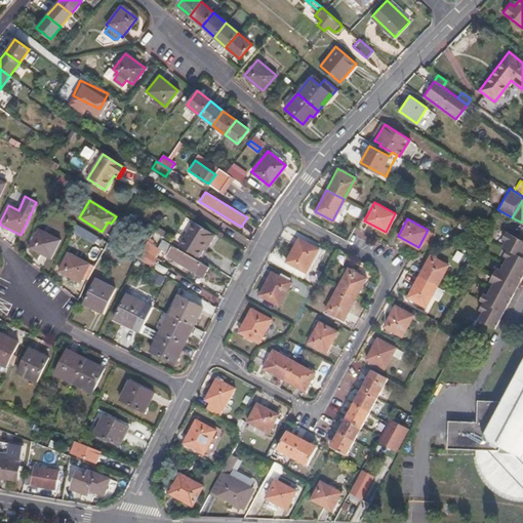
[(176,245),(197,257),(204,244),(206,245),(213,235),(191,222),(176,245)]
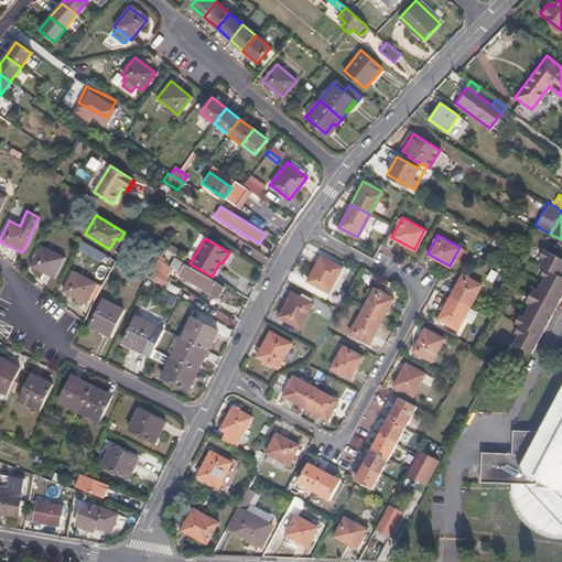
[(63,258),(40,246),(31,266),(54,277),(63,258)]
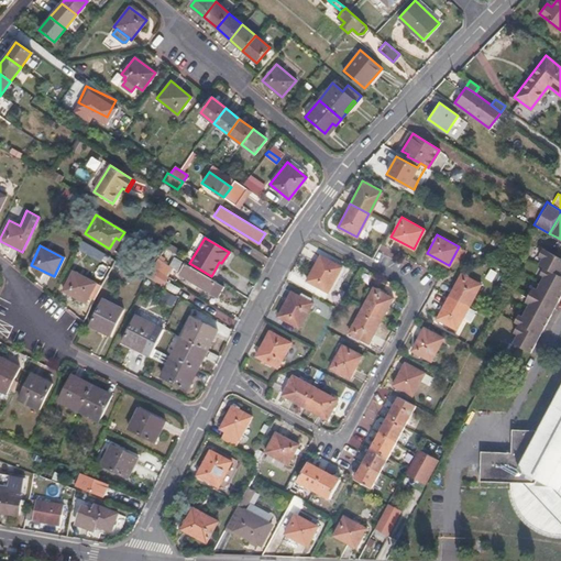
[(554,299),(557,300),(560,292),(560,274),(559,273),(560,268),(560,257),(541,246),(536,255),(541,259),(539,263),(545,266),(541,272),(545,273),(536,289),(534,288),(527,299),(530,300),(521,317),(518,316),(514,323),(517,325),(513,332),(517,334),(513,343),(529,353),(535,342),(532,341),(539,328),(541,329),(551,311),(548,310),(554,299)]
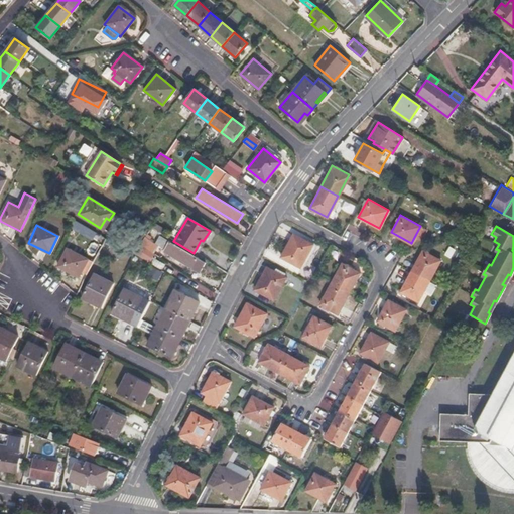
[(164,235),(150,227),(139,244),(152,252),(156,245),(163,249),(162,251),(190,268),(197,258),(162,238),(164,235)]
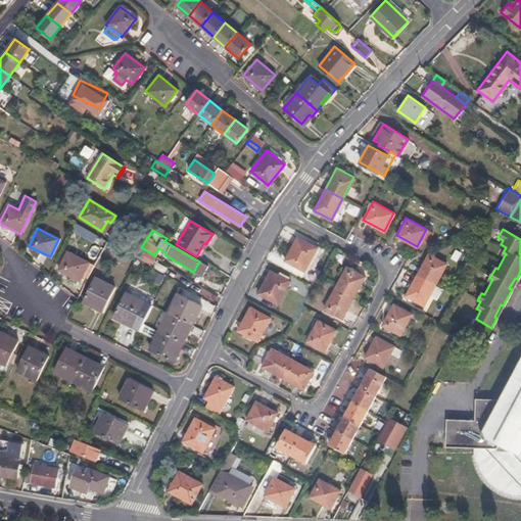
[(296,236),(285,259),(304,270),(317,246),(296,236)]
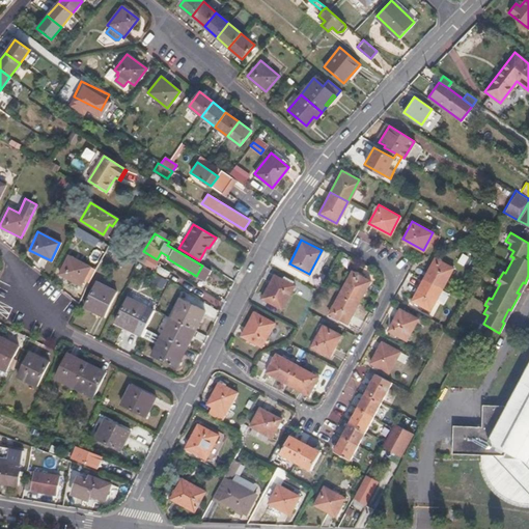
[(89,267),(67,255),(58,274),(80,285),(82,281),(89,267)]
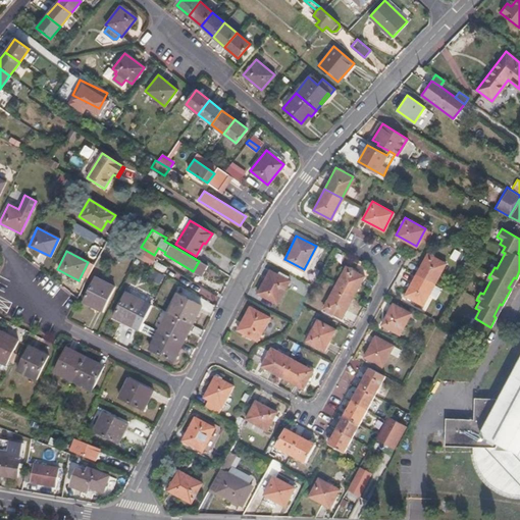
[(415,274),(433,283),(446,262),(427,253),(415,274)]
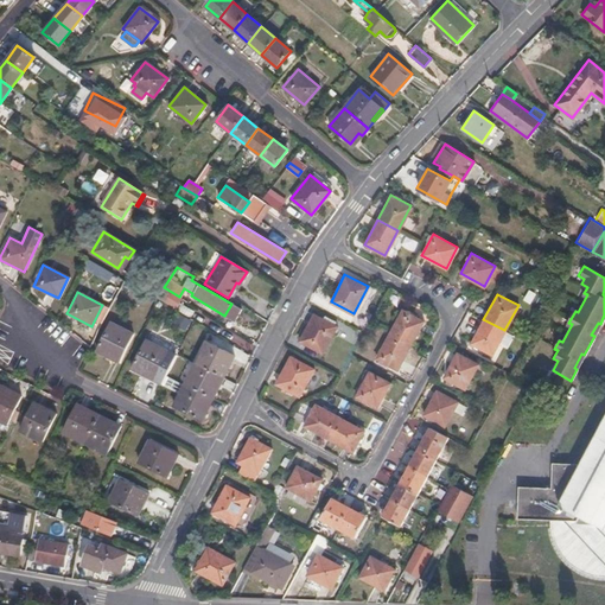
[(102,305),(94,322),(100,325),(109,309),(102,305)]
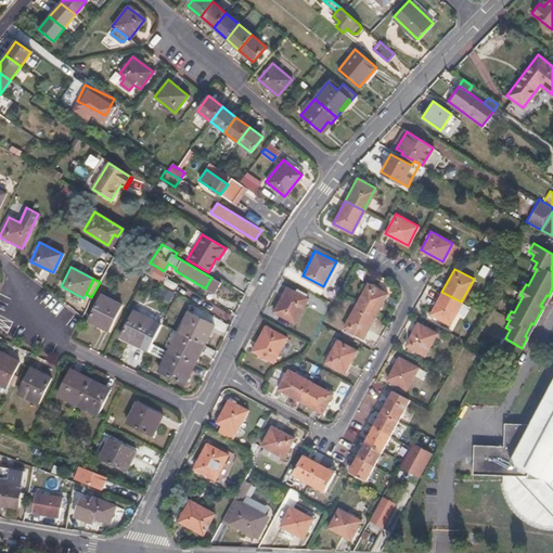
[(355,305),(375,314),(387,292),(367,282),(355,305)]
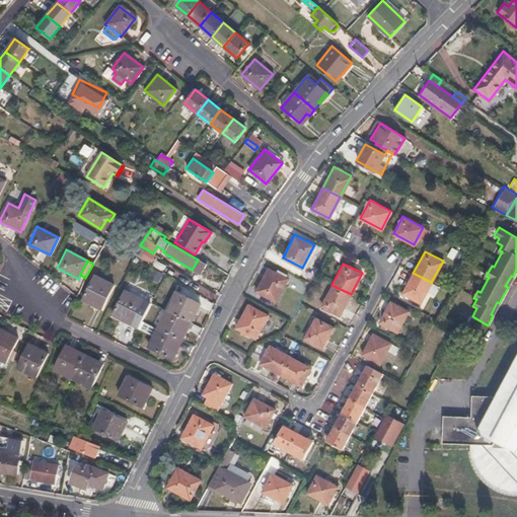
[(287,278),(268,268),(255,290),(275,300),(287,278)]
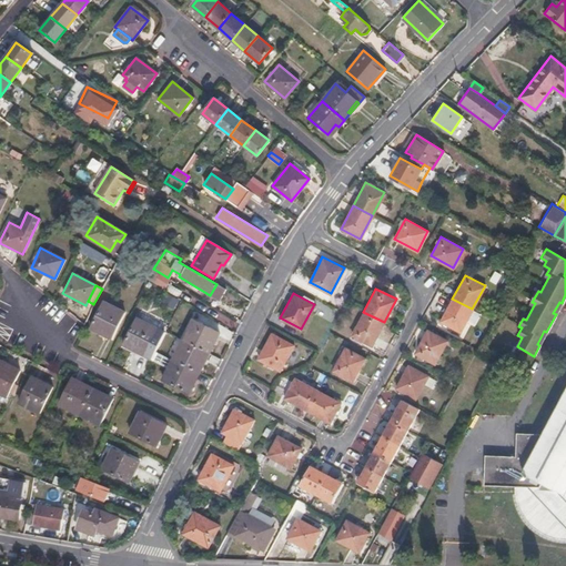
[(460,331),(472,309),(452,299),(441,321),(460,331)]
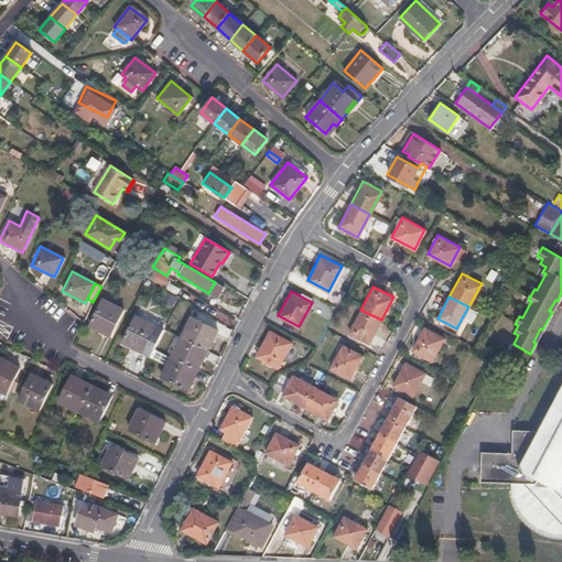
[(97,330),(97,328),(109,334),(122,310),(103,300),(89,325),(97,330)]
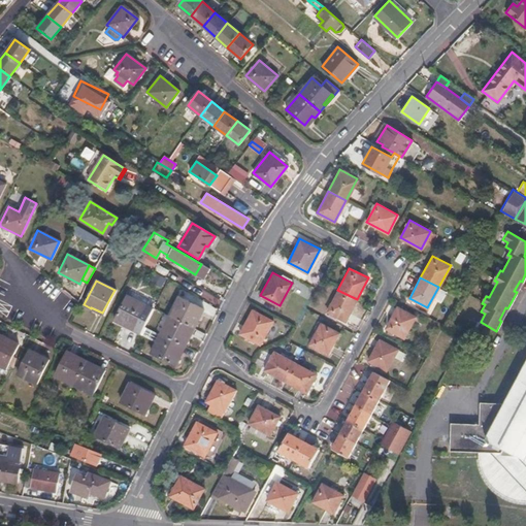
[(346,321),(357,299),(337,290),(326,310),(346,321)]
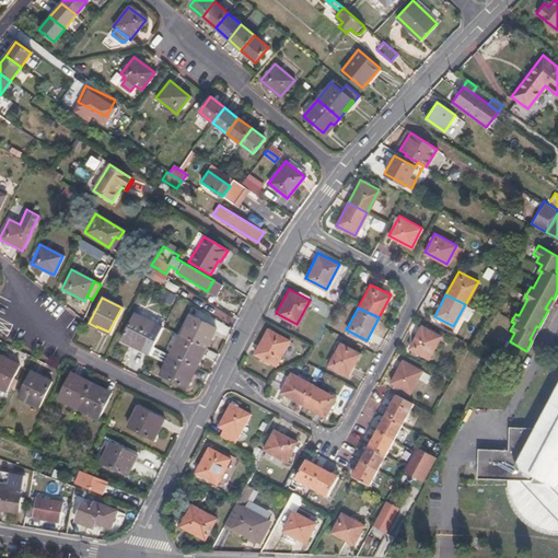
[(128,343),(129,341),(142,348),(154,323),(134,313),(120,339),(128,343)]
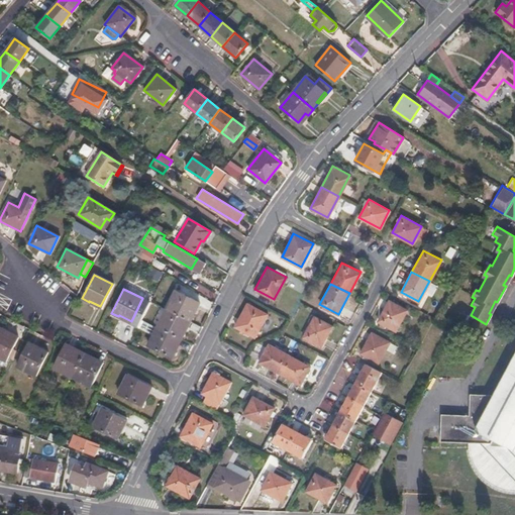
[(174,291),(165,309),(188,321),(189,321),(192,315),(191,314),(196,302),(174,291)]
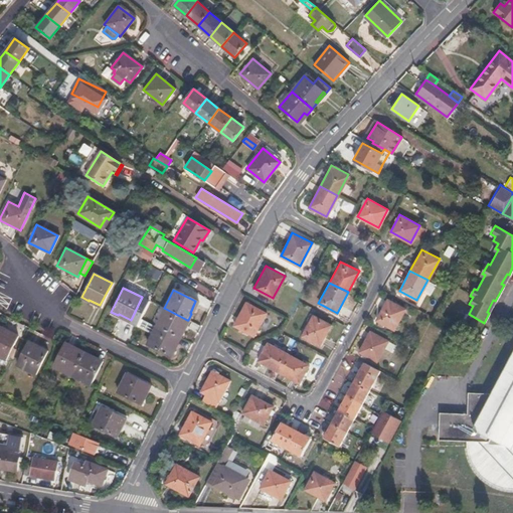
[(393,329),(405,308),(387,298),(376,319),(393,329)]
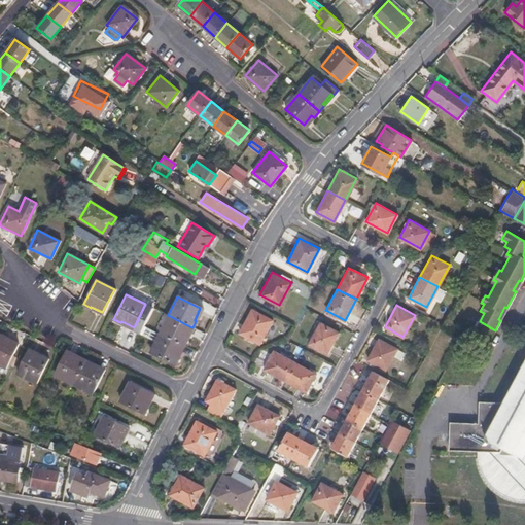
[(498,319),(500,320),(506,308),(504,307),(498,319)]
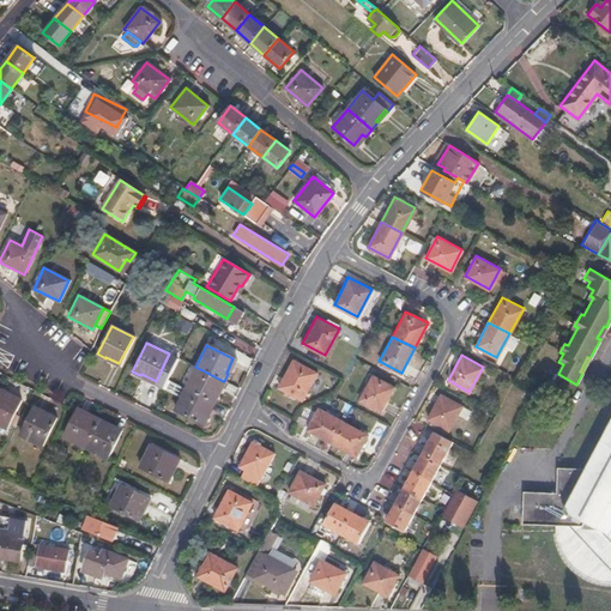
[(292,360),(279,387),(302,399),(316,371),(292,360)]
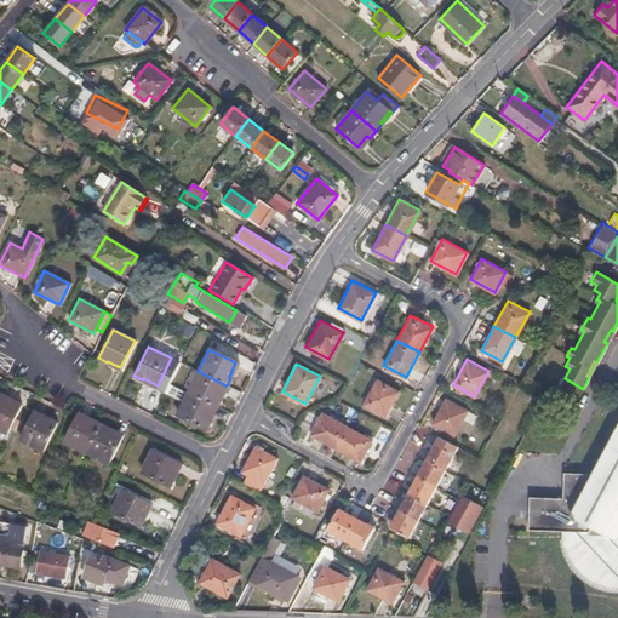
[(198,371),(187,394),(215,406),(216,407),(221,400),(218,399),(225,385),(198,371)]
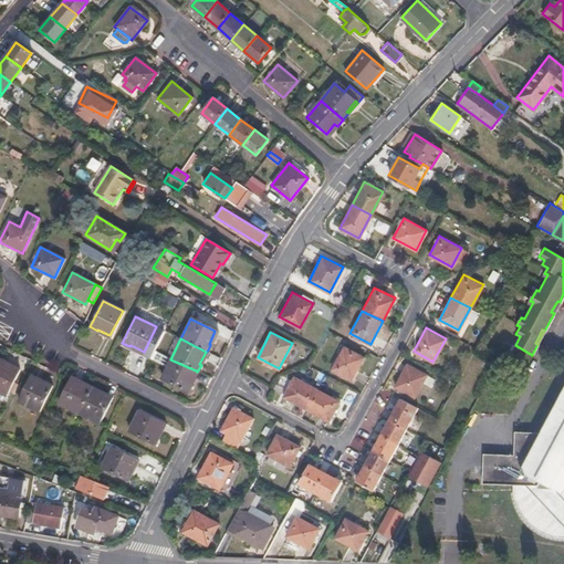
[(331,367),(352,378),(363,356),(343,345),(331,367)]
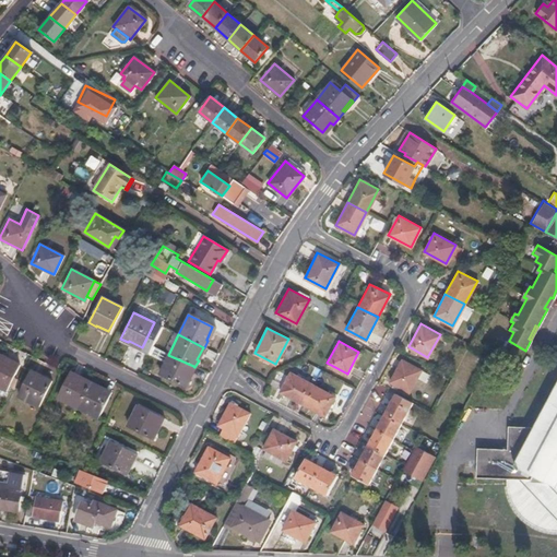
[(0,386),(6,389),(16,366),(4,359),(6,357),(0,354),(0,386)]
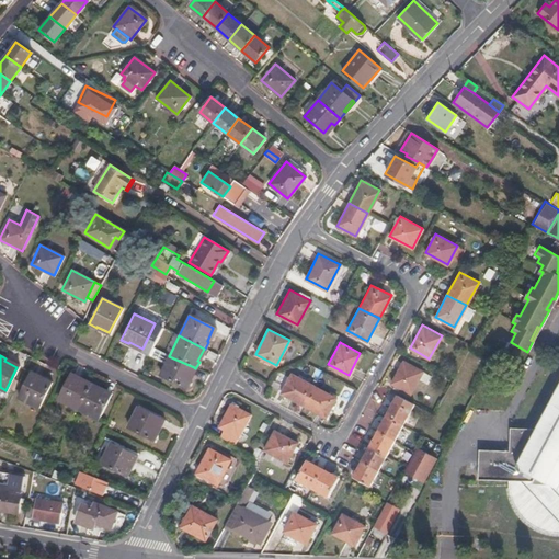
[(194,367),(169,356),(159,375),(186,388),(190,381),(187,380),(194,367)]
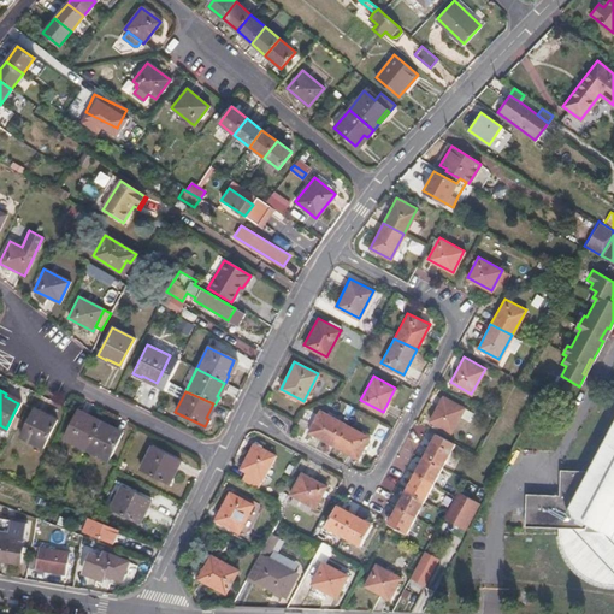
[(464,406),(443,395),(430,420),(452,431),(464,406)]
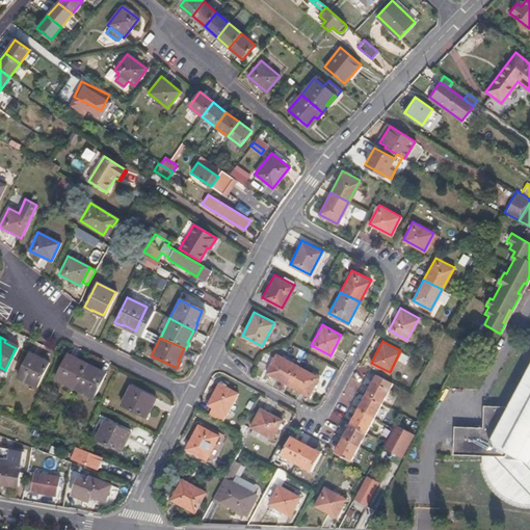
[(41,360),(28,353),(18,376),(36,385),(48,361),(42,358),(41,360)]
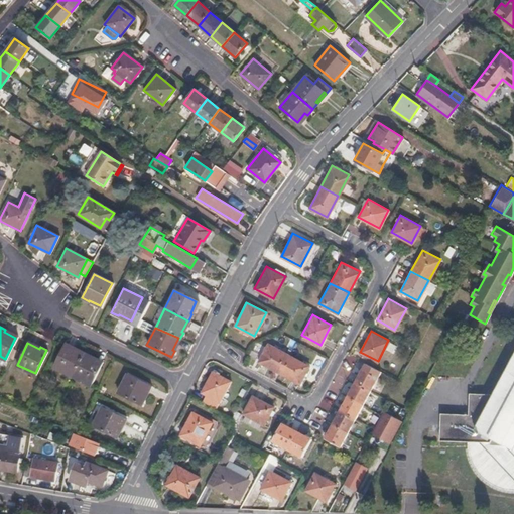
[(258,360),(278,371),(288,354),(267,343),(258,360)]
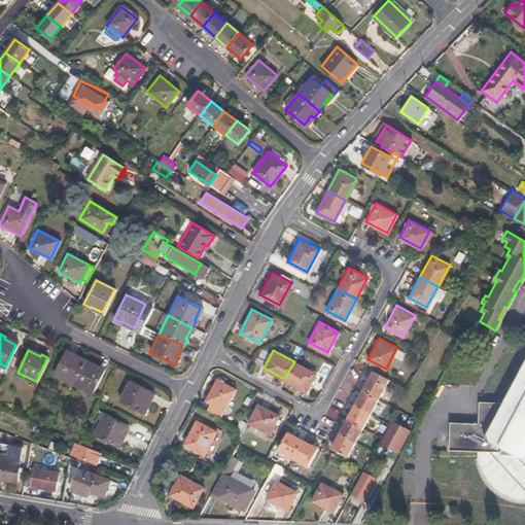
[(73,384),(85,359),(78,355),(77,358),(66,352),(55,375),(73,384)]
